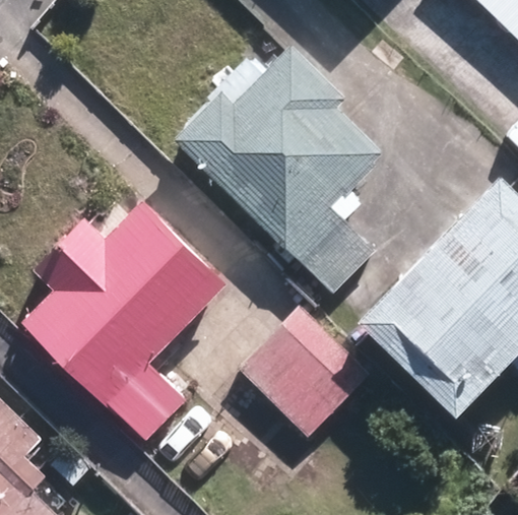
[(517,0),(471,0),(517,44),(517,0)]
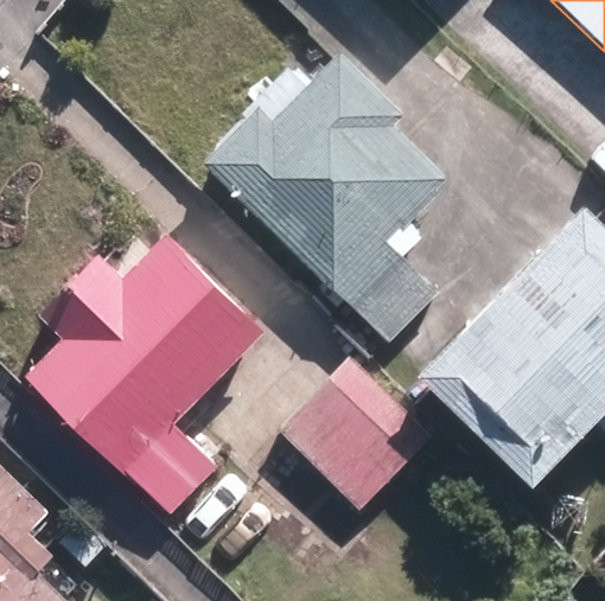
[(290,66),(197,164),(387,344),(438,292),(403,259),(424,238),(411,225),(456,178),(331,59),(307,83),(290,66)]
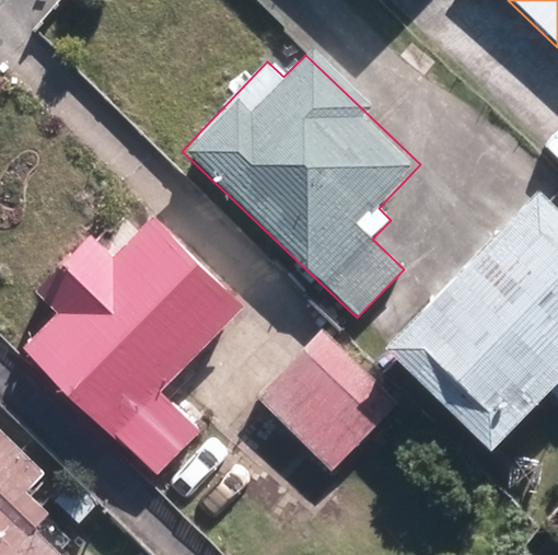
[(557,207),(538,188),(387,346),(490,451),(557,380),(557,207)]
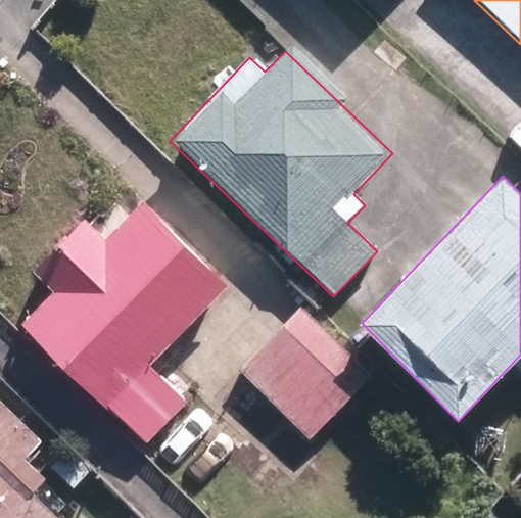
[(52,294),(21,324),(143,446),(187,403),(150,366),(230,288),(145,202),(103,243),(83,223),(31,273),(52,294)]
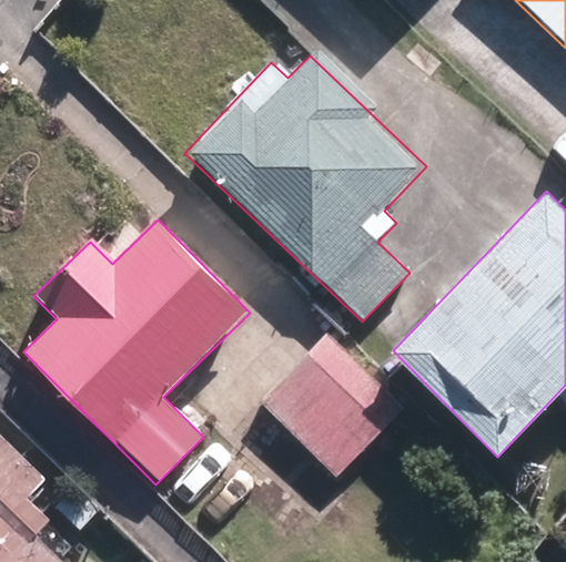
[(403,410),(329,336),(261,405),(336,478),(403,410)]
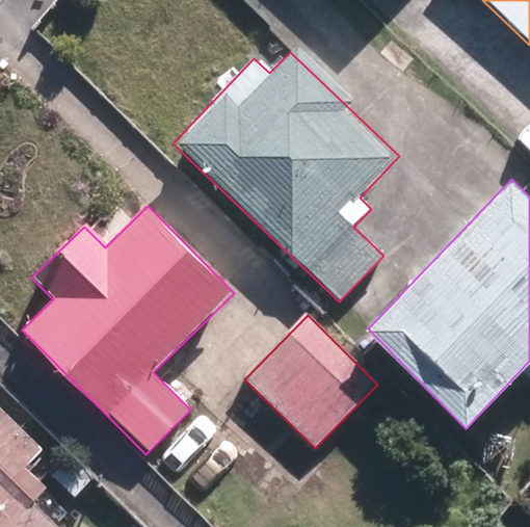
[(61,526),(35,502),(47,491),(24,469),(43,449),(0,407),(0,526),(61,526)]
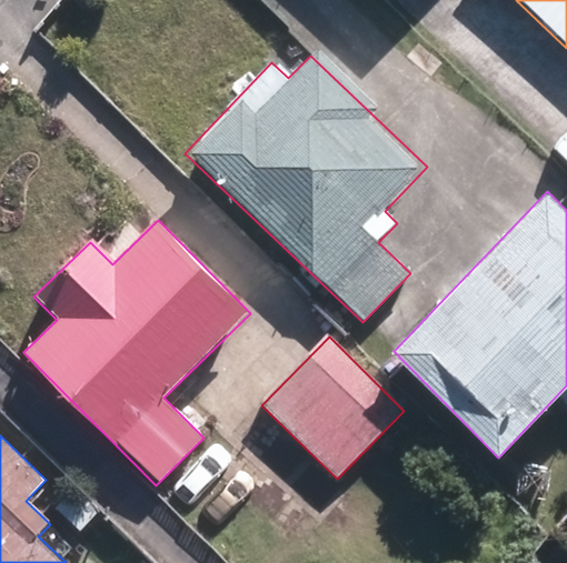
All buildings are outlined.
